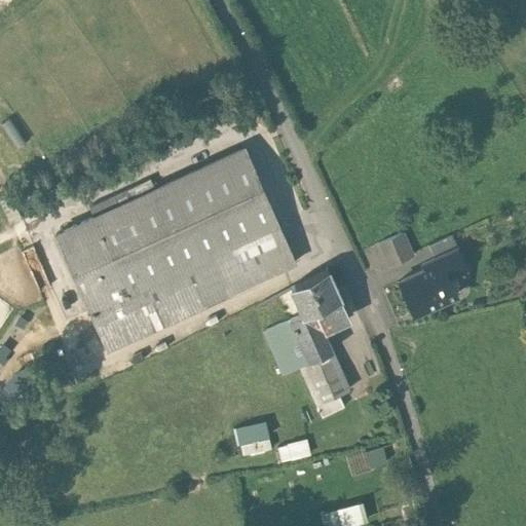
[(298,264),(245,146),(141,193),(136,182),(88,203),(94,215),(54,233),(107,351),(298,264)]
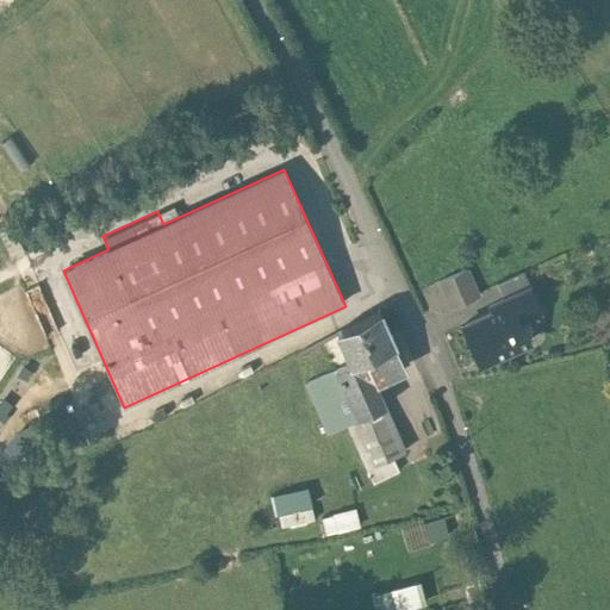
[(435,281),(447,309),(478,297),(466,268),(435,281)]
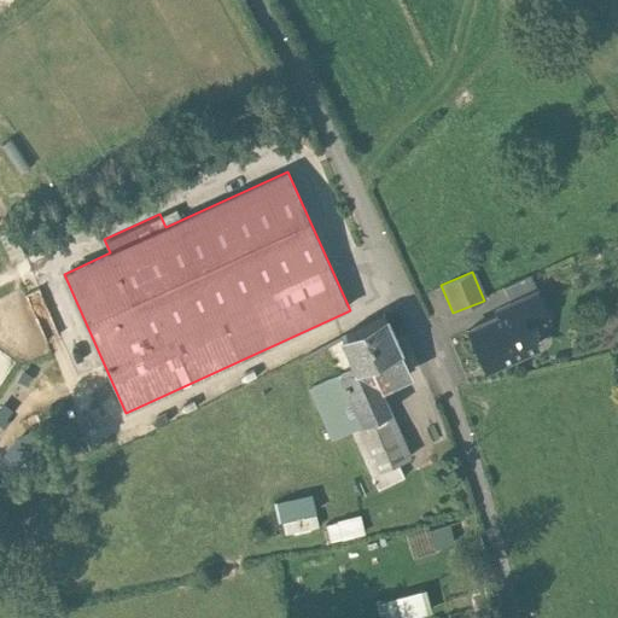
[(502,289),(507,301),(534,289),(529,277),(502,289)]
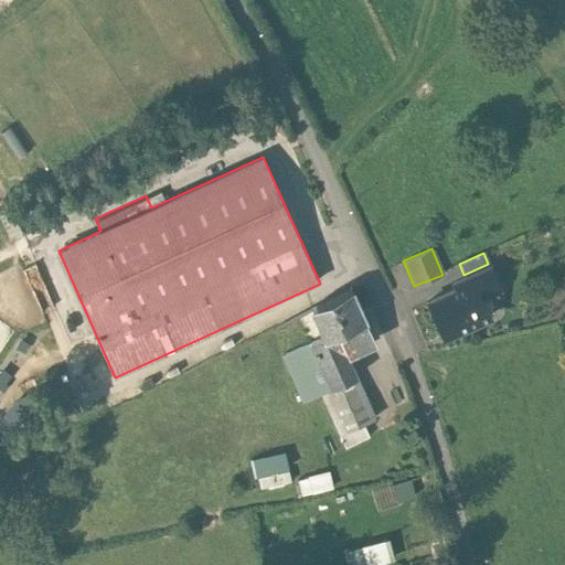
[(451,289),(424,301),(437,333),(441,340),(489,318),(480,299),(503,288),(491,263),(488,264),(464,275),(448,283),(451,289)]
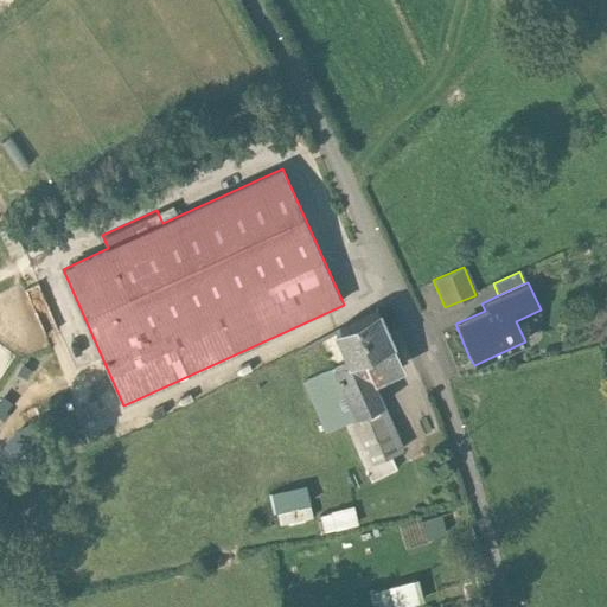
[(333,330),(345,356),(360,389),(376,383),(406,370),(378,310),(333,330)]
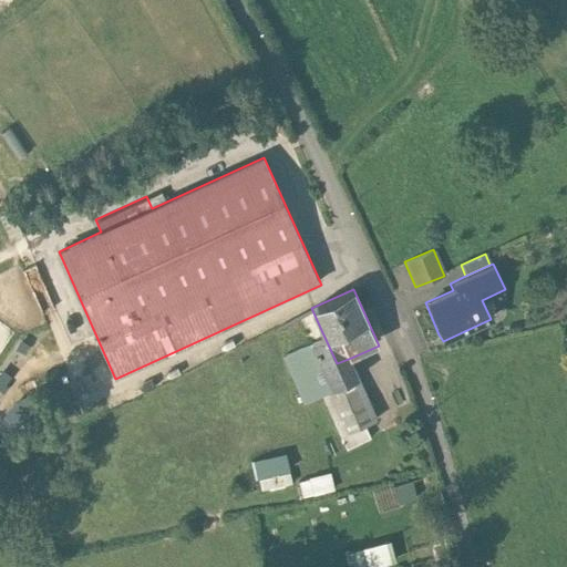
[(426,340),(439,334),(425,302),(412,308),(426,340)]
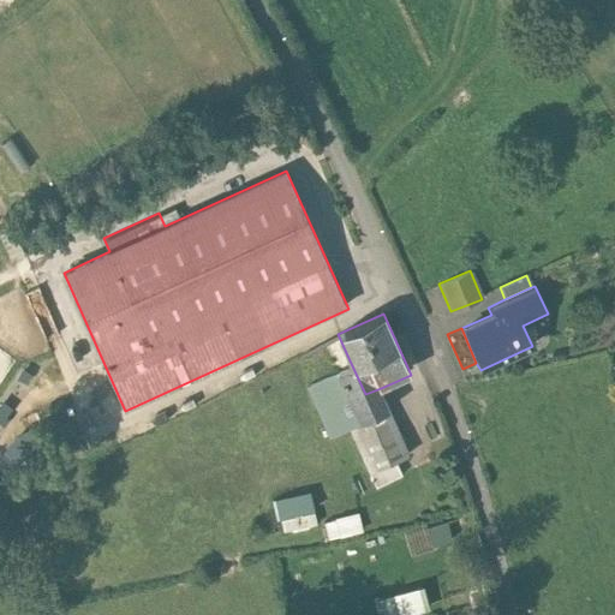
[(408,449),(381,388),(365,394),(350,360),(308,380),(330,429),(346,422),(368,469),(394,457),(408,449)]
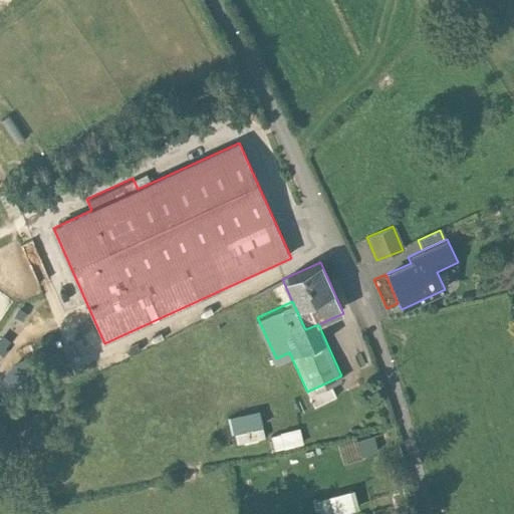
[(329,381),(307,392),(314,406),(336,396),(329,381)]
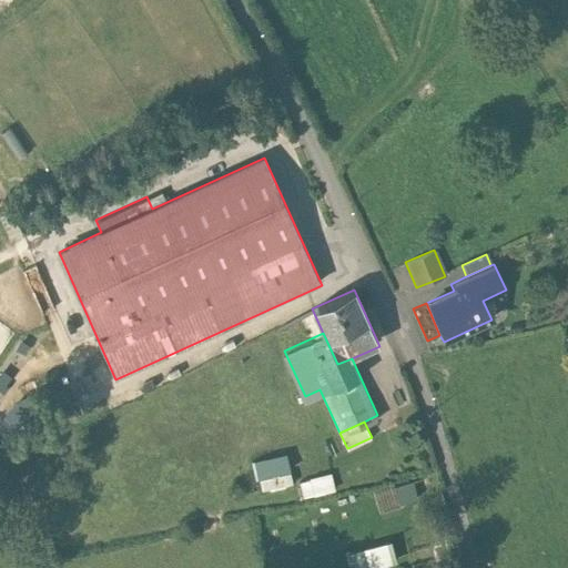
[(324,426),(317,428),(323,440),(328,437),(324,426)]
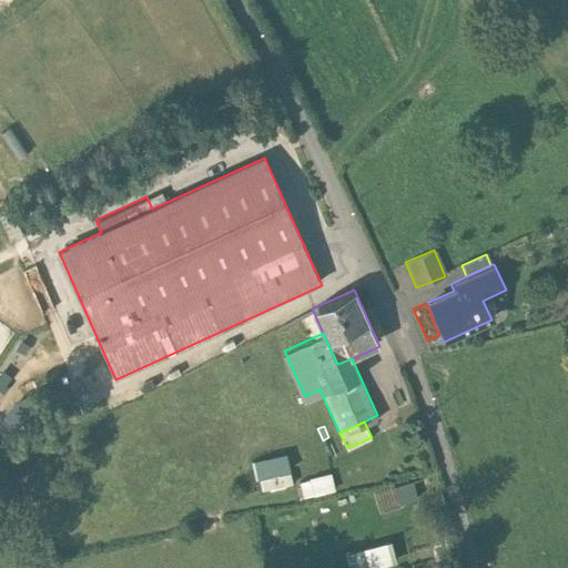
[(282,452),(249,457),(252,474),(284,468),(282,452)]
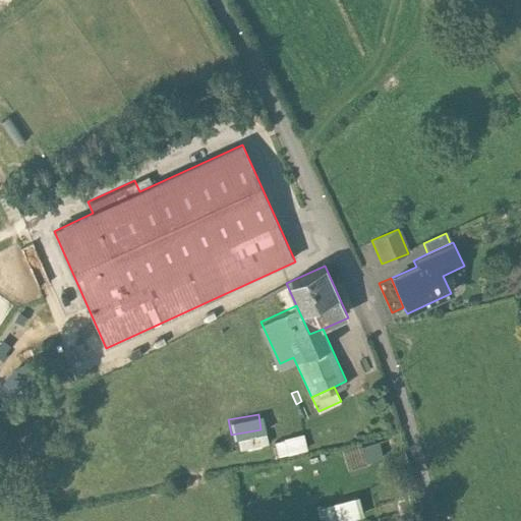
[(266,432),(238,440),(240,450),(269,443),(266,432)]
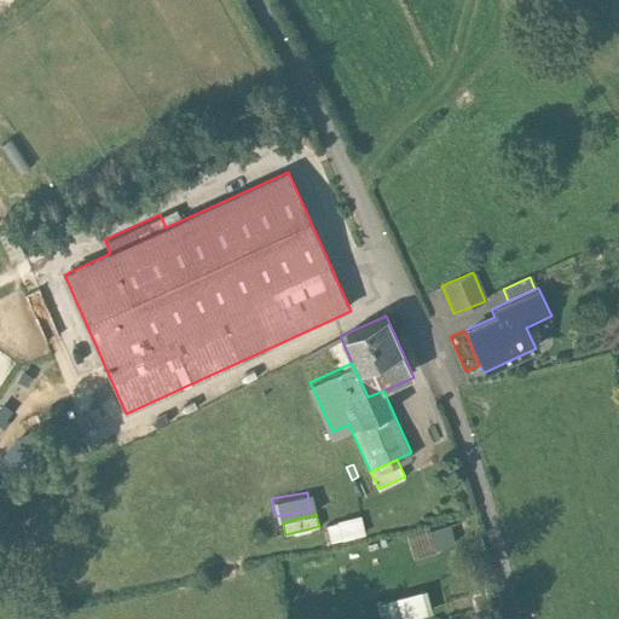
[(360,514),(327,522),(331,542),(365,533),(360,514)]
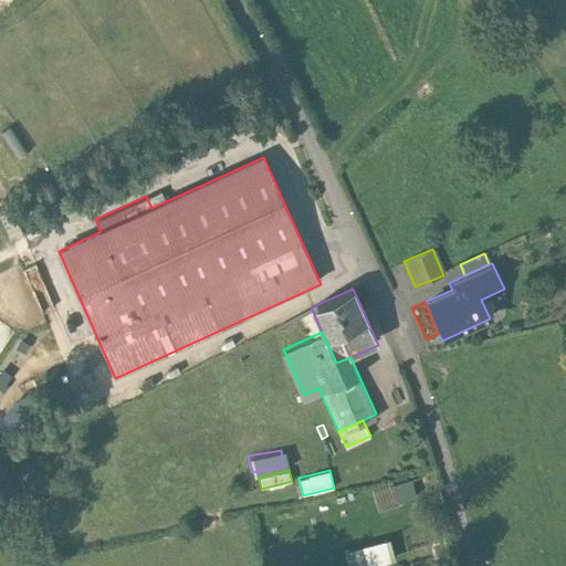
[(391,540),(350,551),(354,565),(375,565),(397,561),(391,540)]
